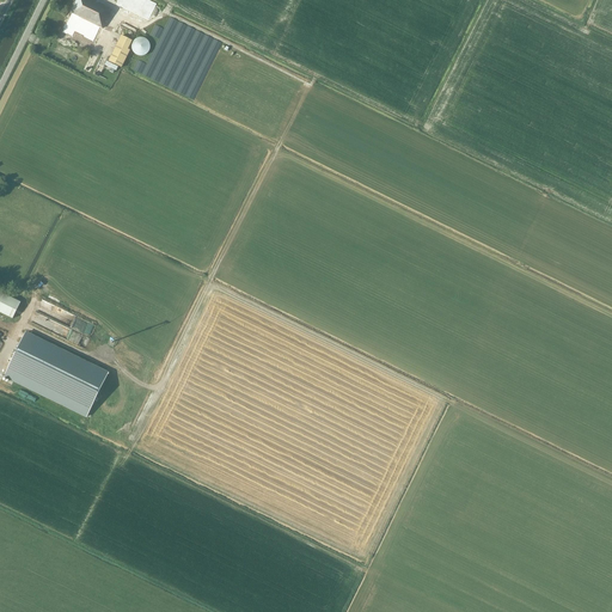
[(109,10),(90,0),(75,0),(71,13),(68,19),(68,18),(65,25),(75,31),(83,19),(97,26),(95,30),(101,34),(102,29),(109,16),(108,14),(110,11),(109,10)]
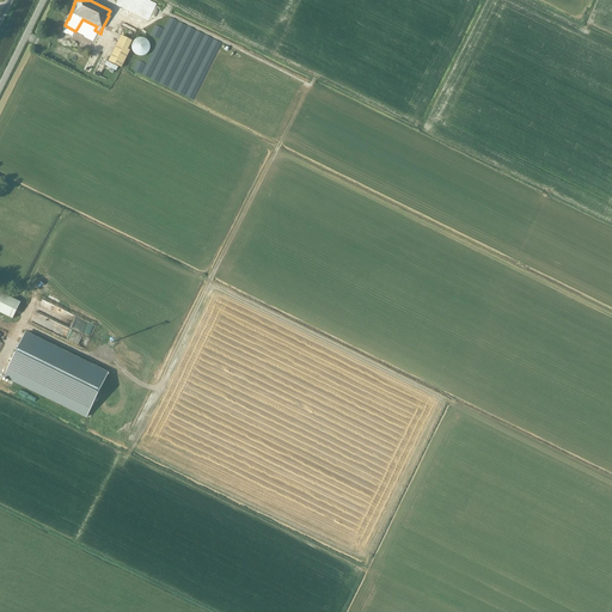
[(150,0),(117,0),(116,4),(148,19),(157,4),(150,0)]
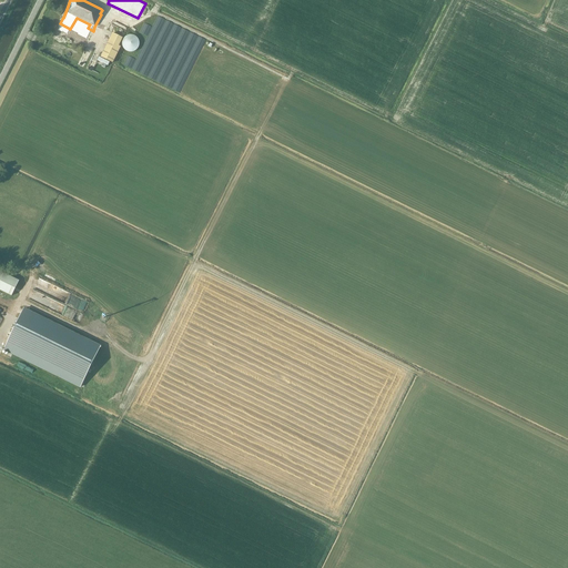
[(112,33),(101,57),(112,63),(121,47),(119,46),(122,38),(112,33)]
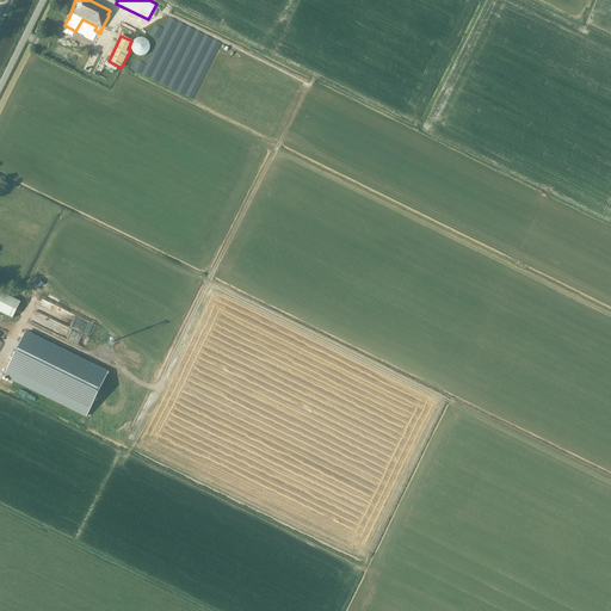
[(134,54),(135,55),(139,56),(141,56),(146,55),(149,51),(149,47),(148,42),(146,39),(143,38),(141,38),(140,38),(135,39),(133,43),(131,48),(133,53),(134,54)]
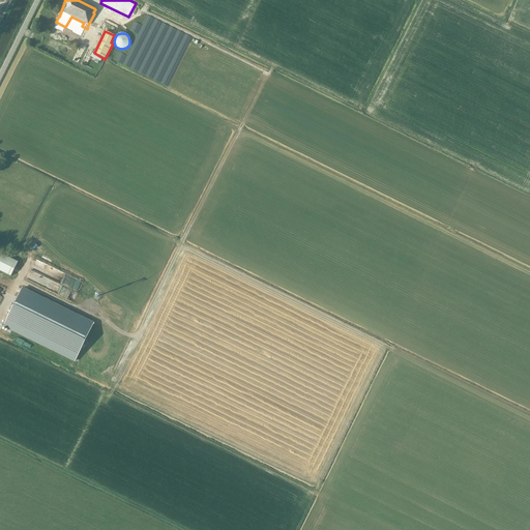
[(0,253),(0,270),(10,276),(18,262),(0,253)]
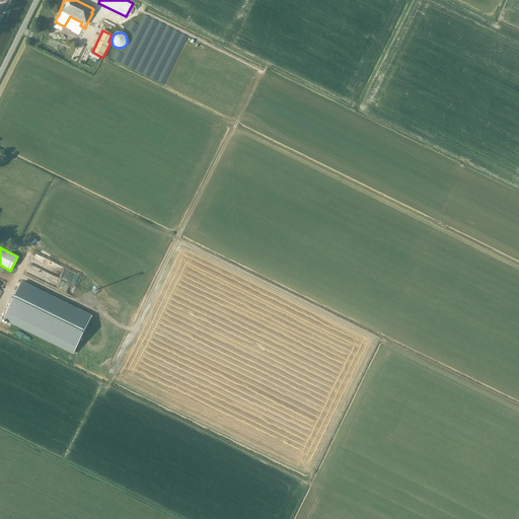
[(91,316),(21,282),(3,319),(73,354),(91,316)]
